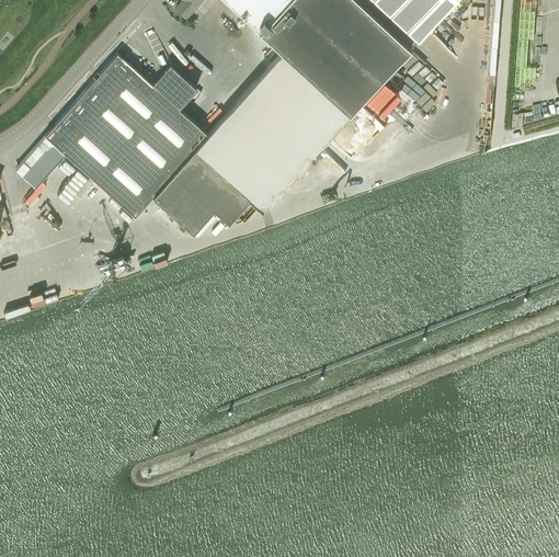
[(282,56),(208,137),(155,199),(163,206),(197,237),(267,216),(260,209),(282,197),(324,150),(351,120),(412,54),(354,0),(221,0),(223,1),(282,56)]
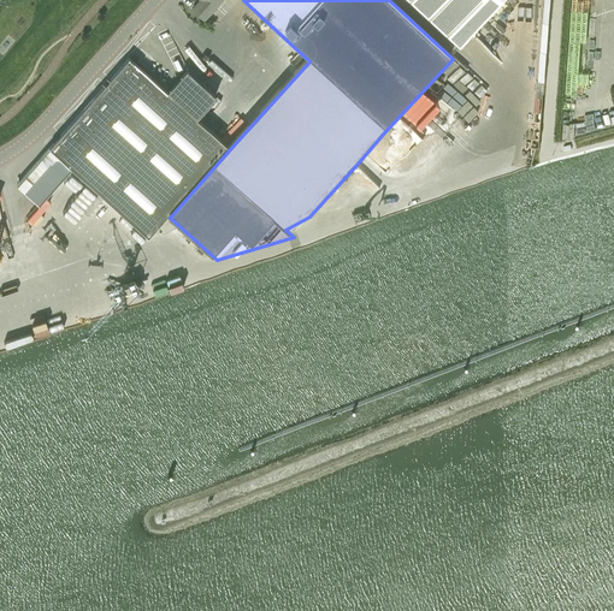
[(199,0),(204,4),(194,13),(205,23),(220,6),(218,5),(222,1),(222,0),(199,0)]
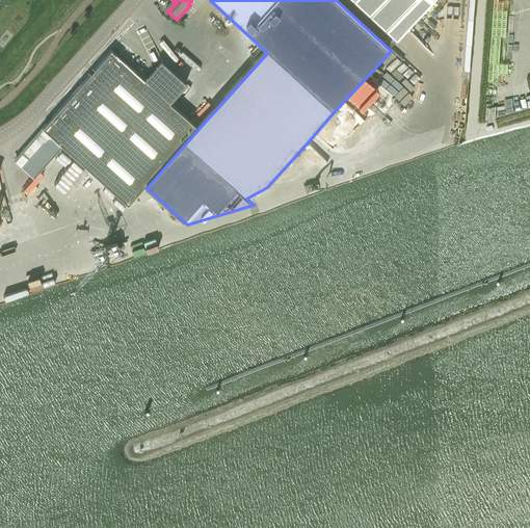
[(353,0),(397,40),(433,0),(353,0)]
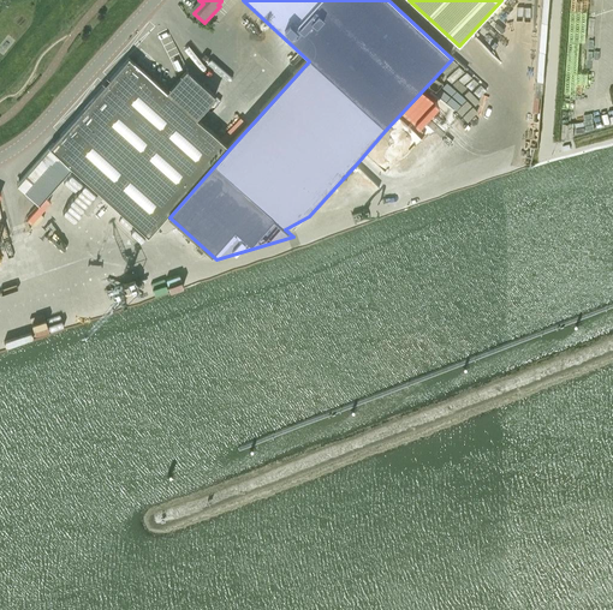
[(51,151),(49,153),(71,172),(149,239),(160,228),(170,217),(228,150),(197,121),(216,100),(188,75),(168,96),(131,63),(51,151)]
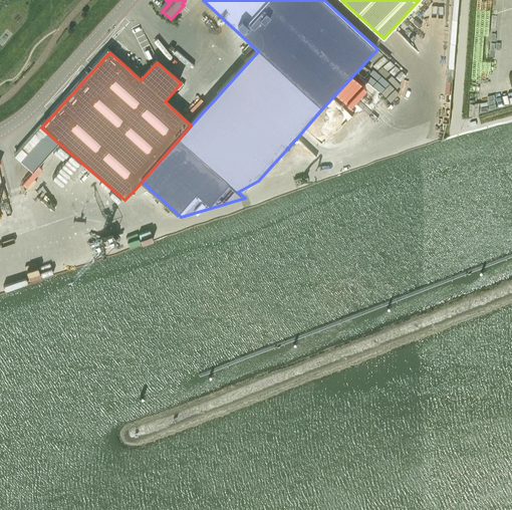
[(41,128),(15,158),(33,174),(59,144),(41,128)]
